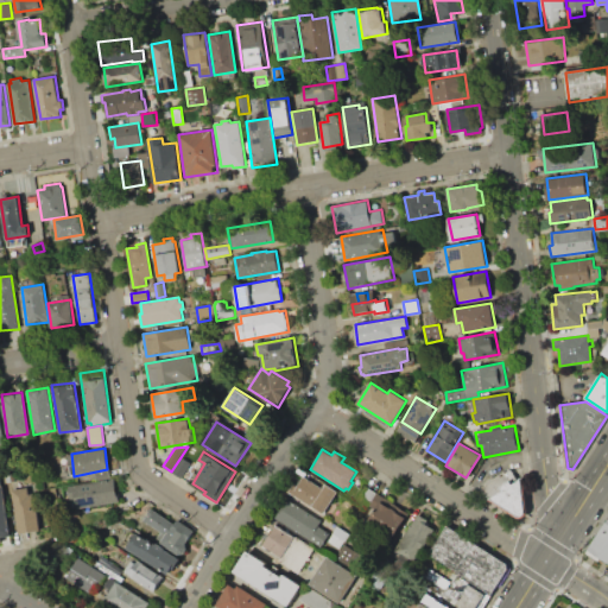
[(181,457),(190,463),(182,477),(171,472),(181,457)]
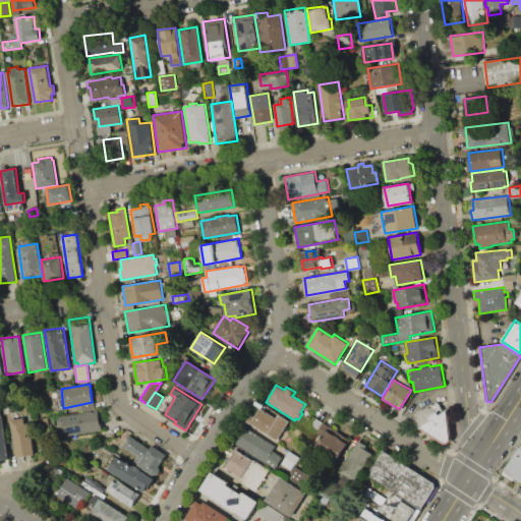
[(4,413),(2,403),(10,402),(12,411),(4,413)]
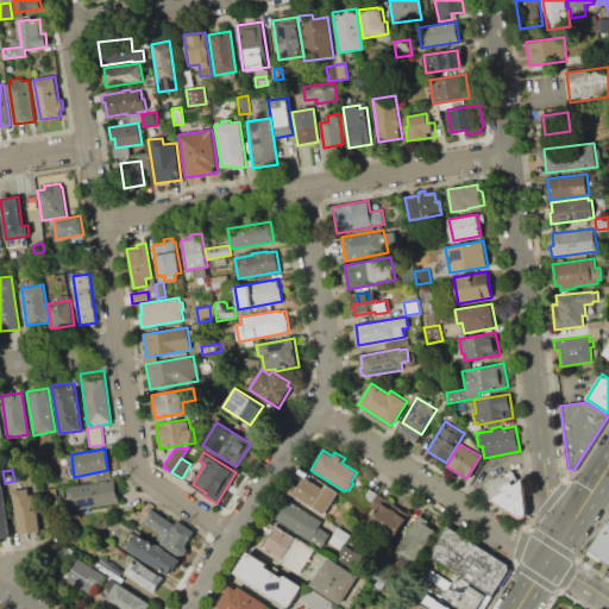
[(288,493),(294,485),(296,487),(303,476),(322,488),(325,484),(338,493),(322,515),(288,493)]
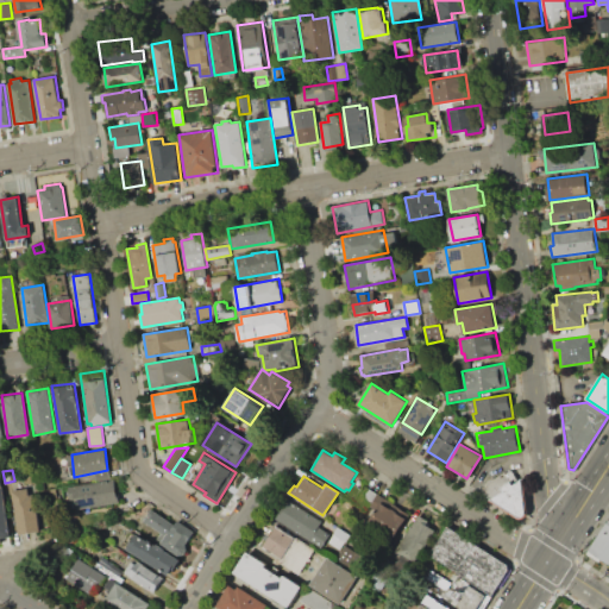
[(70,487),(74,509),(119,502),(114,478),(70,487)]
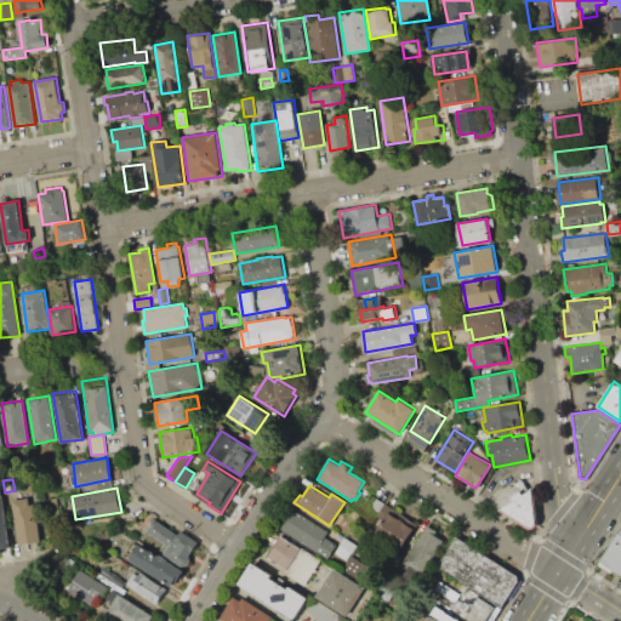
[(501,510),(513,501),(511,497),(522,491),(524,495),(533,490),(536,523),(535,528),(530,528),(501,510)]
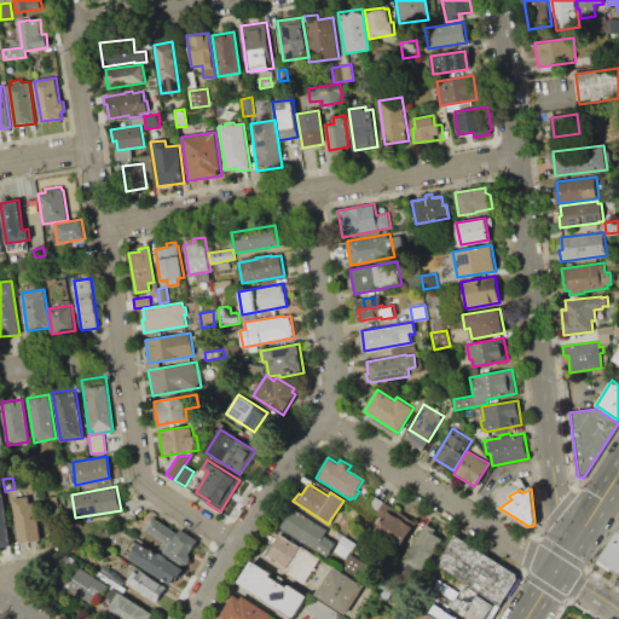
[(0,545),(11,544),(3,493),(0,493),(0,545)]
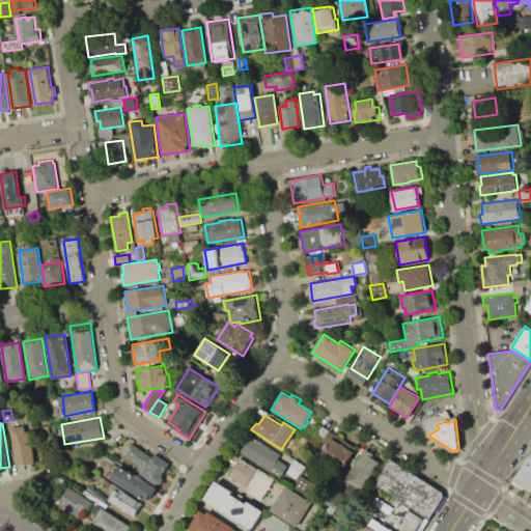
[(318,423),(329,430),(322,441),(319,444),(309,437),(318,423)]
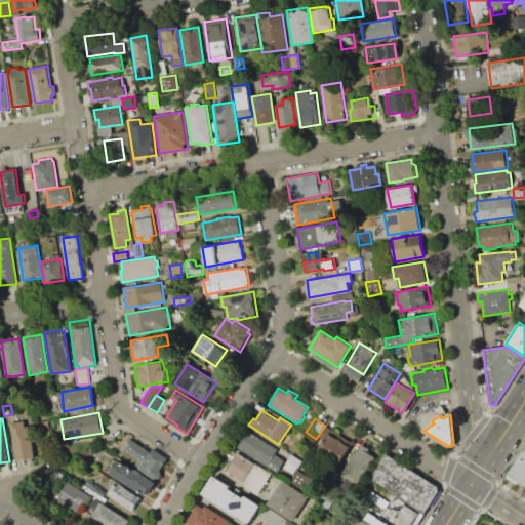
[(10,423),(15,461),(35,457),(29,427),(25,427),(24,420),(10,423)]
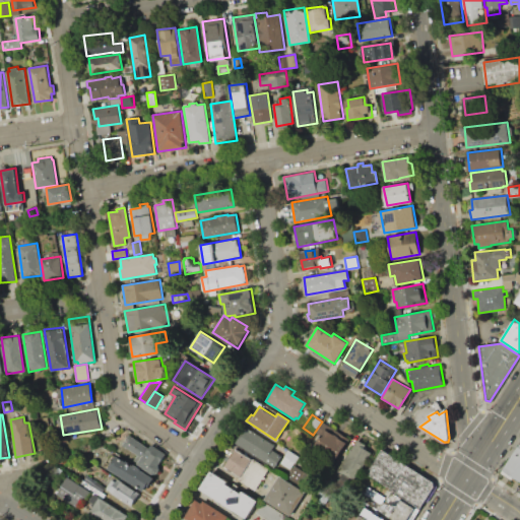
[(322,421),(348,439),(336,457),(316,444),(321,436),(315,432),(322,421)]
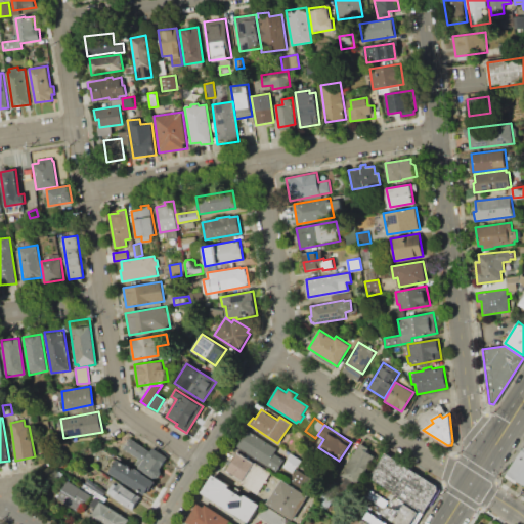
[(237,447),(249,430),(277,448),(274,452),(285,460),(276,472),(237,447)]
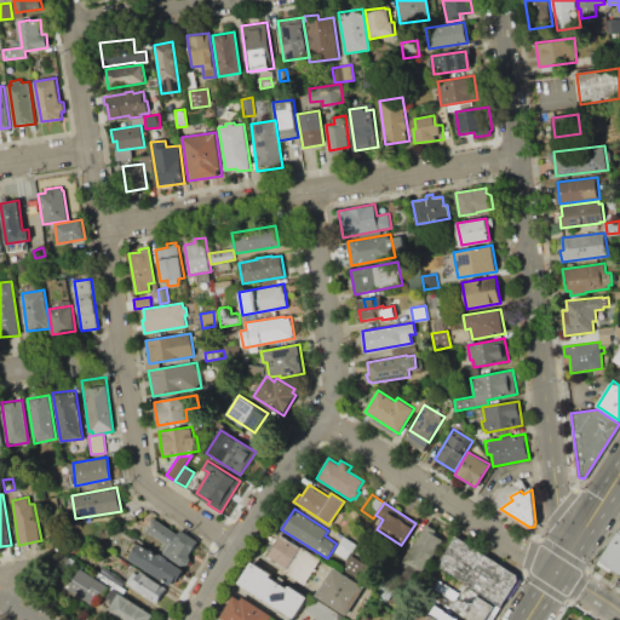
[(154,518),(178,534),(181,530),(197,541),(189,555),(191,557),(185,567),(159,550),(162,543),(145,532),(154,518)]
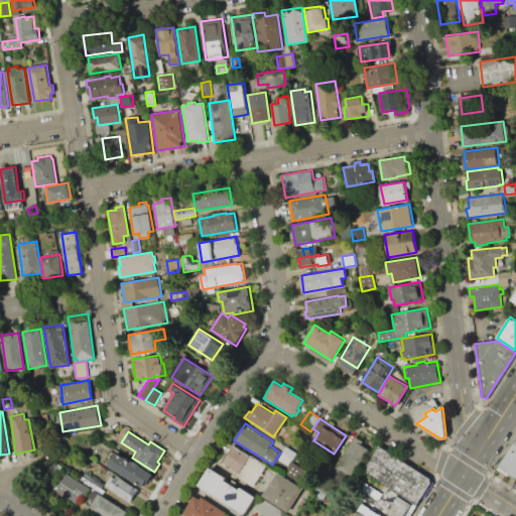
[(368,449),(349,479),(334,469),(355,436),(363,441),(361,444),(368,449)]
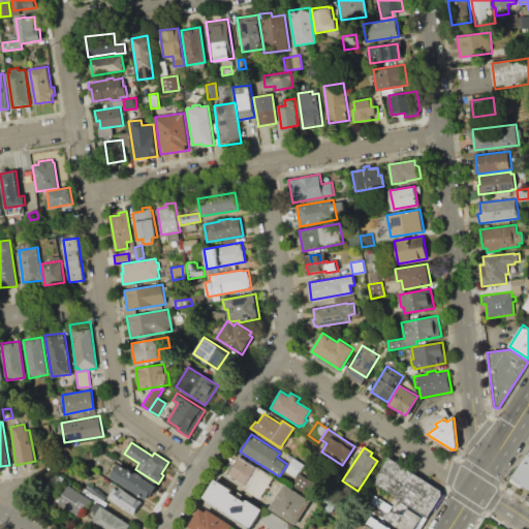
[(528,449),(528,489),(522,485),(520,488),(508,480),(528,449)]
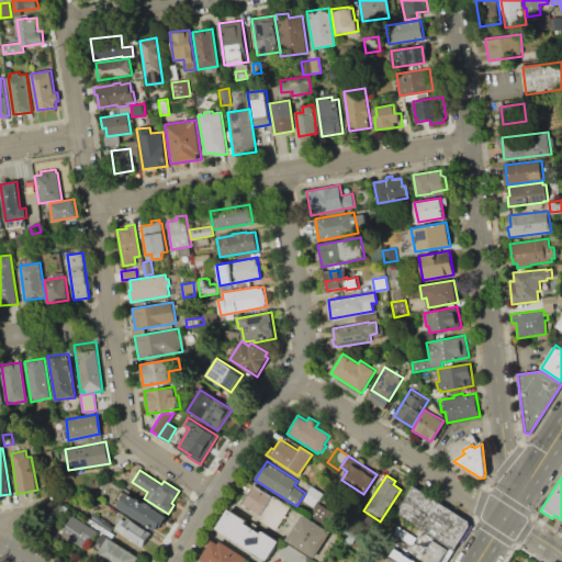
[(243,505),(256,485),(289,506),(276,527),(243,505)]
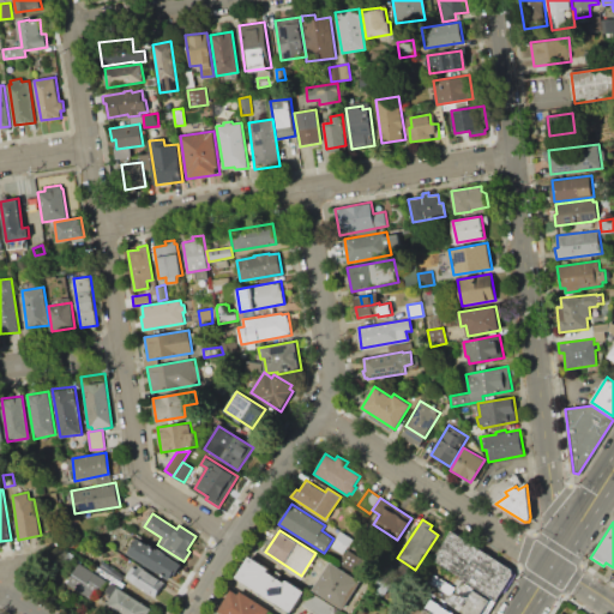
[(495,600),(433,560),(452,530),(515,571),(495,600)]
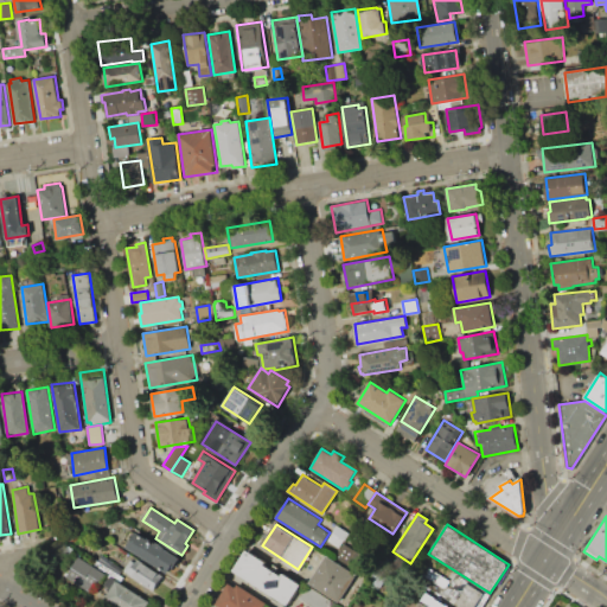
[(327,541),(338,525),(350,532),(339,548),(327,541)]
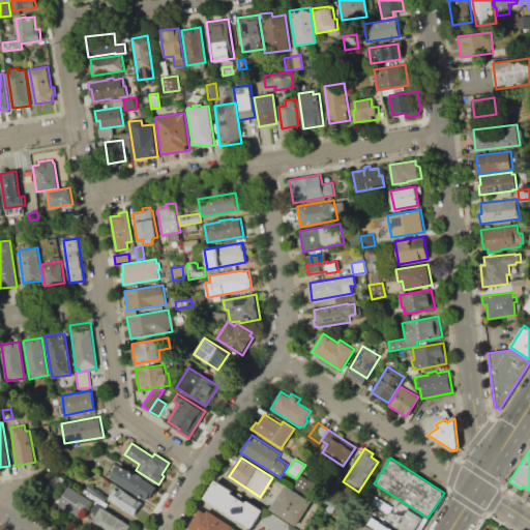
[(110,478),(119,464),(137,474),(138,473),(144,477),(144,479),(156,488),(151,497),(149,495),(146,501),(110,478)]
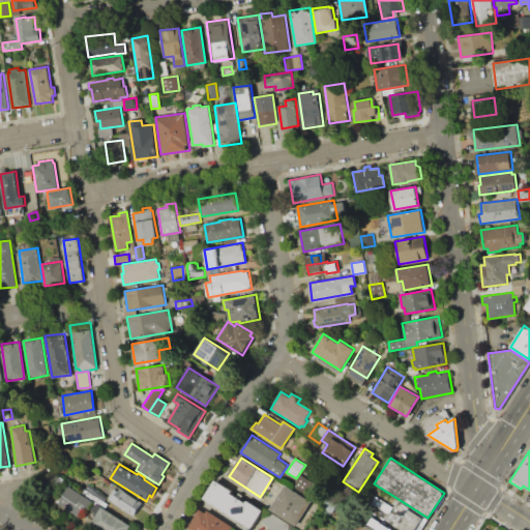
[(301,474),(315,483),(306,495),(293,487),(301,474)]
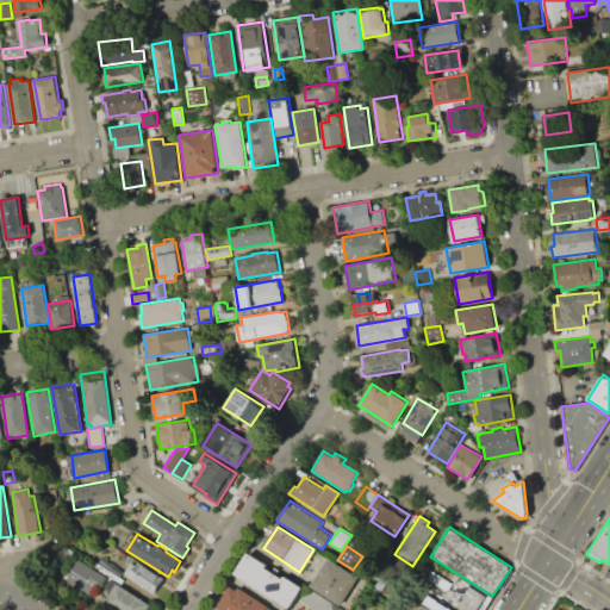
[(235,574),(249,553),(267,565),(266,567),(282,579),(285,576),(303,587),(288,609),(235,574)]
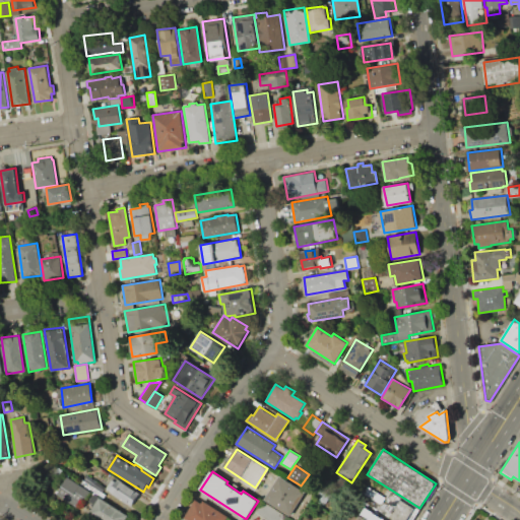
[(104,486),(102,491),(83,479),(86,474),(104,486)]
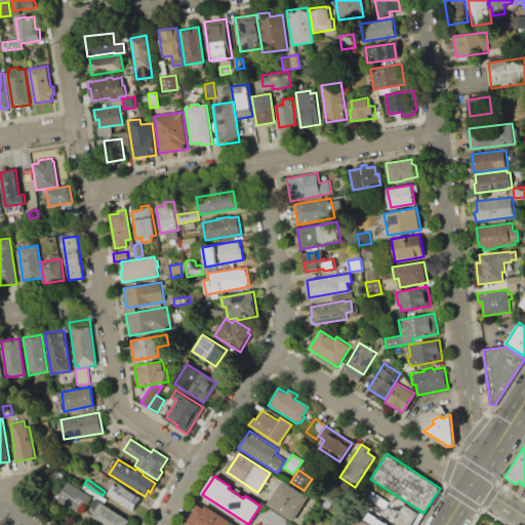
[(282,480),(308,496),(292,520),(267,503),(282,480)]
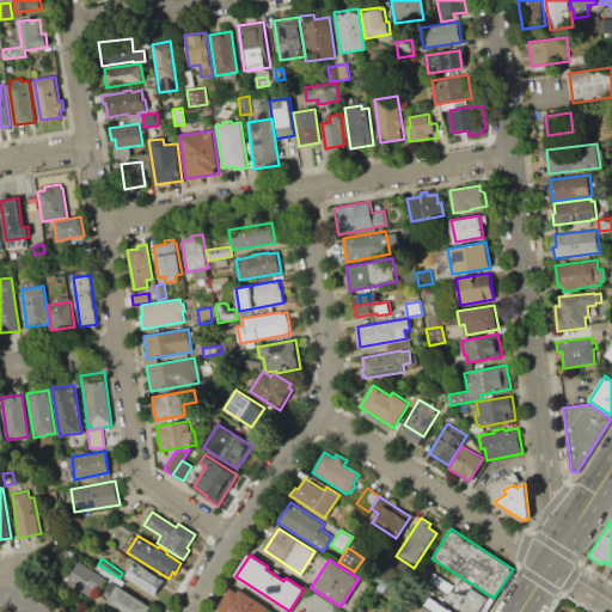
[(80,561),(108,579),(95,599),(67,581),(80,561)]
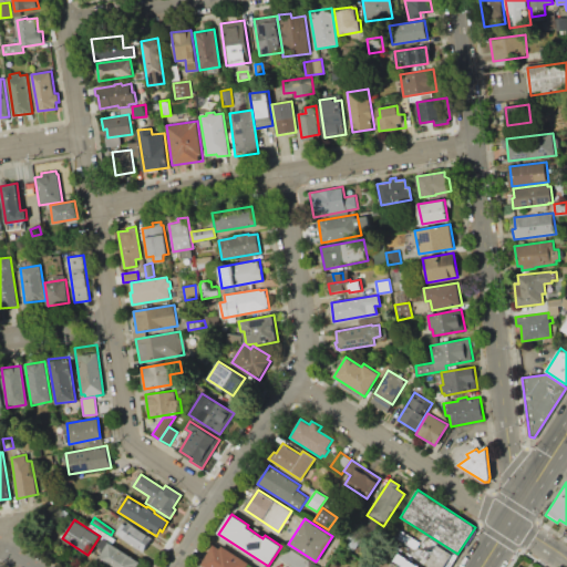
[(127,522),(152,538),(143,552),(119,536),(127,522)]
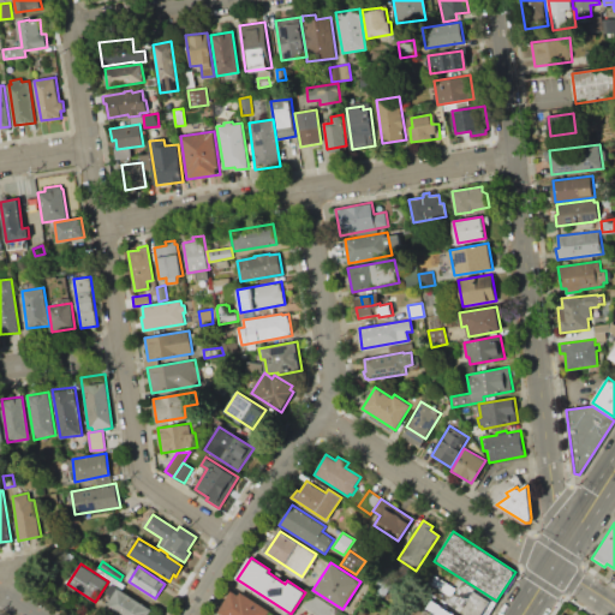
[(455,589),(451,596),(424,579),(429,571),(455,589)]
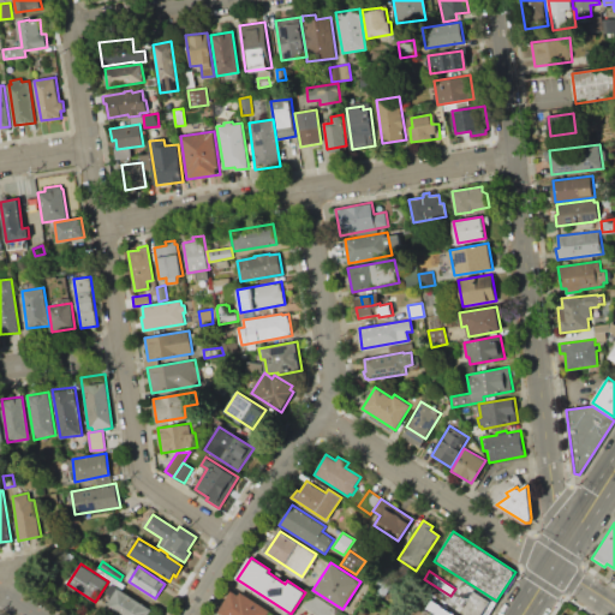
[(386,595),(377,589),(383,579),(392,585),(386,595)]
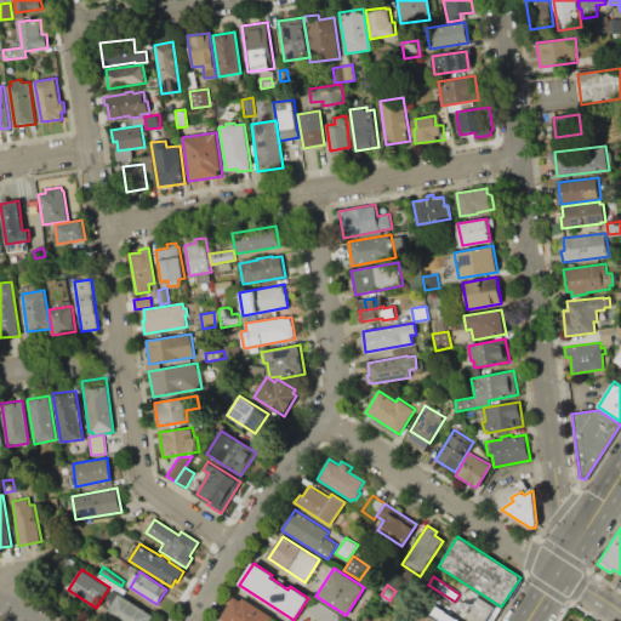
[(500,609),(491,620),(469,620),(460,615),(463,610),(456,605),(468,588),(500,609)]
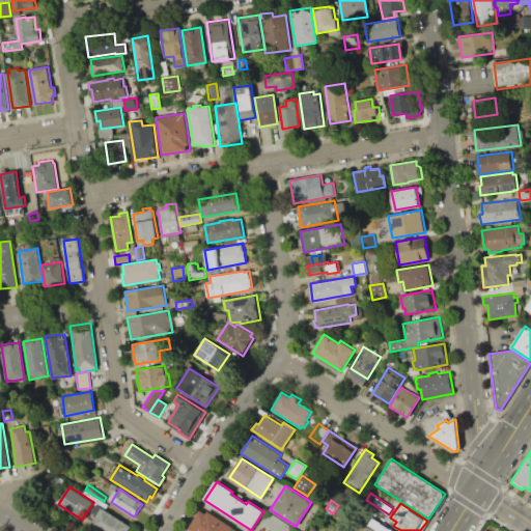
[(131,526),(127,530),(102,530),(91,524),(96,516),(91,512),(96,504),(131,526)]
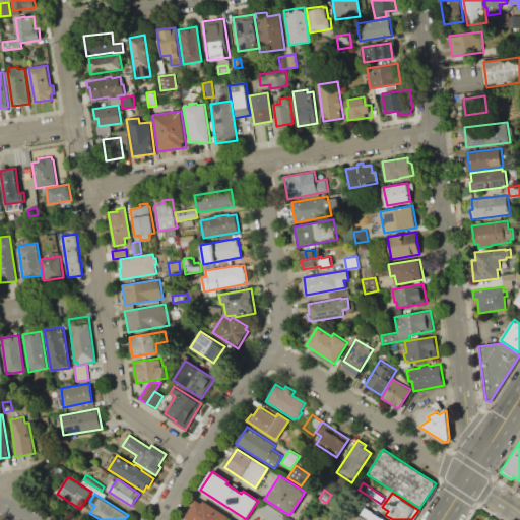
[(224,519),(182,519),(196,499),(201,503),(202,501),(228,517),(224,519)]
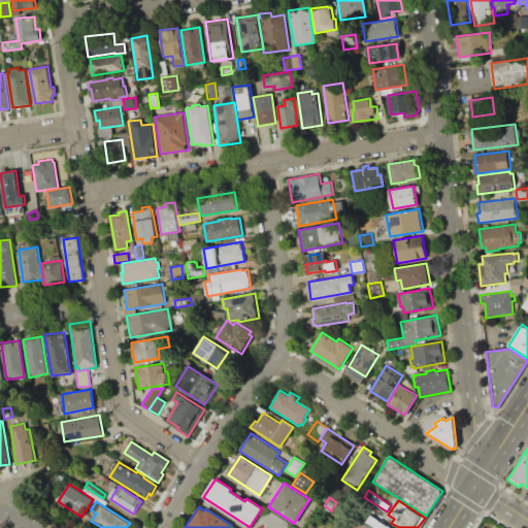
[(268,509),(296,527),(295,527),(273,527),(261,520),(268,509)]
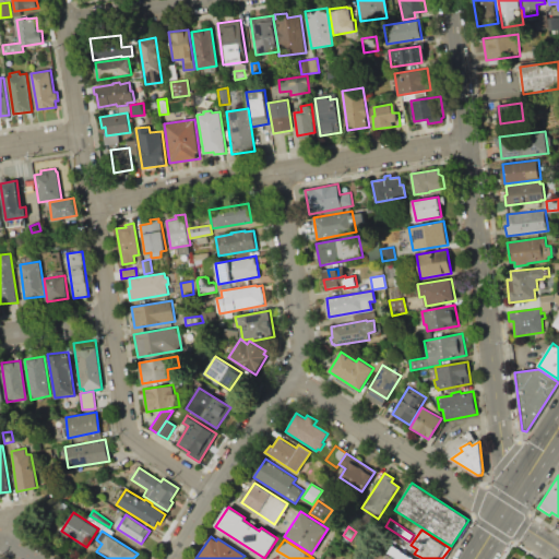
[(396,558),(397,558),(389,552),(393,546),(413,558),(396,558)]
